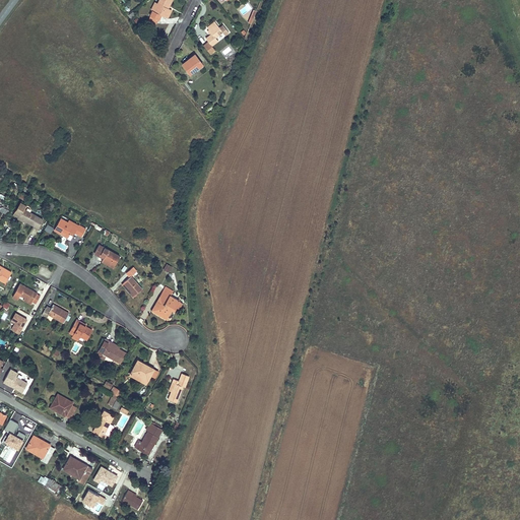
[(153,11),(150,15),(158,19),(160,15),(165,18),(170,9),(168,8),(171,0),(159,0),(156,7),(158,8),(156,12),(153,11)]
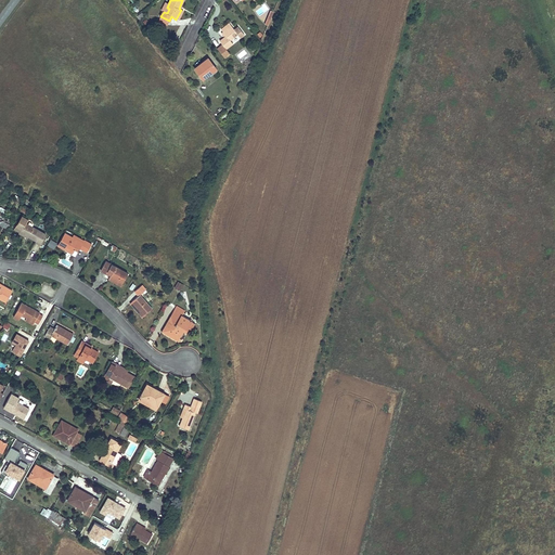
[(226,35),(219,40),(226,48),(232,42),(230,40),(236,34),(240,37),(243,34),(236,26),(233,28),(229,24),(221,29),(226,35)]
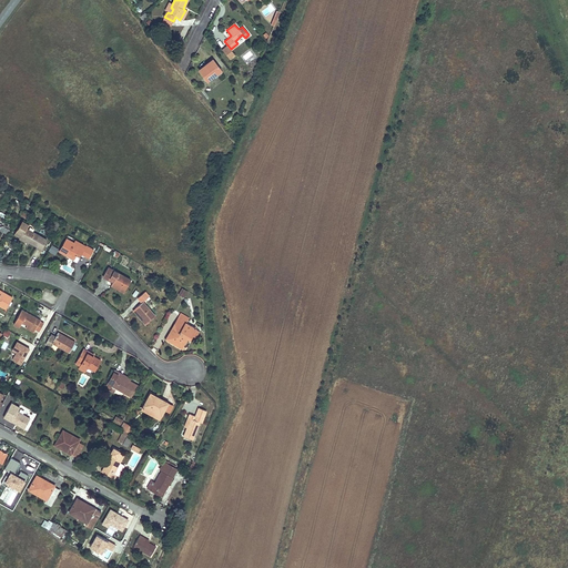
[(212,60),(200,70),(209,82),(210,81),(217,75),(222,71),(212,60)]
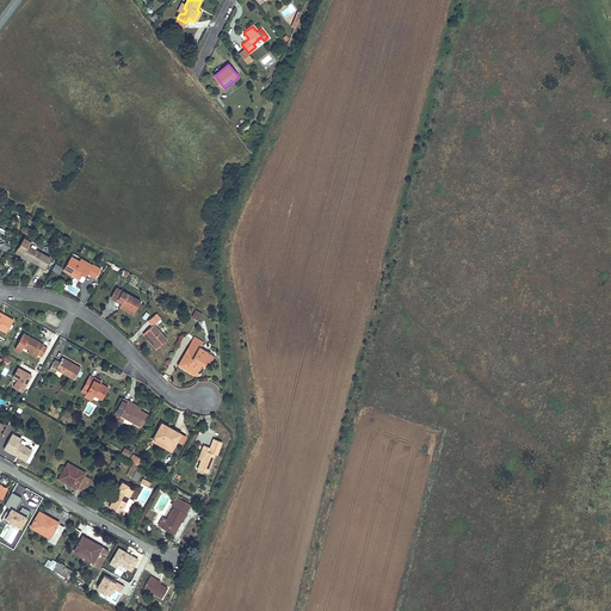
[(50,258),(29,246),(31,241),(25,238),(18,251),(24,254),(23,257),(31,263),(32,260),(39,264),(38,266),(44,269),(50,258)]
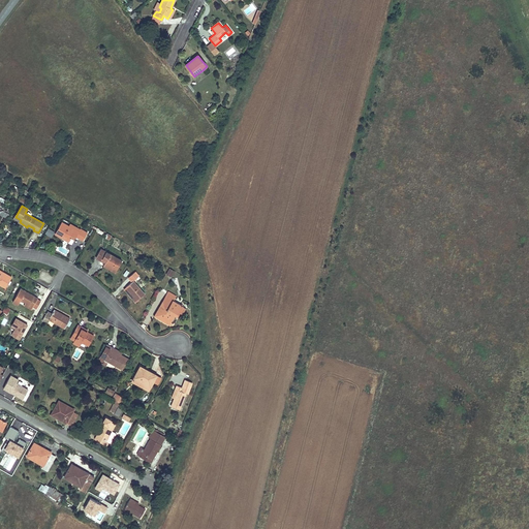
[(72,237),(74,238),(82,242),(87,234),(80,229),(79,231),(61,222),(55,234),(69,241),(72,237)]
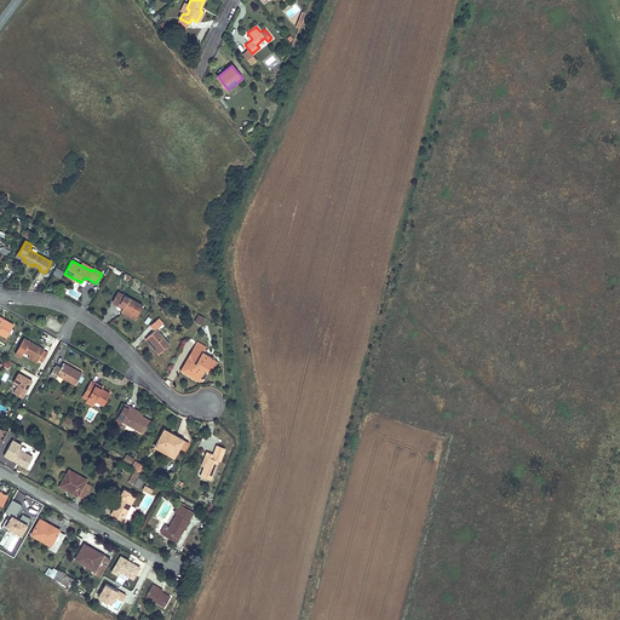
[(56,267),(52,274),(61,277),(64,271),(56,267)]
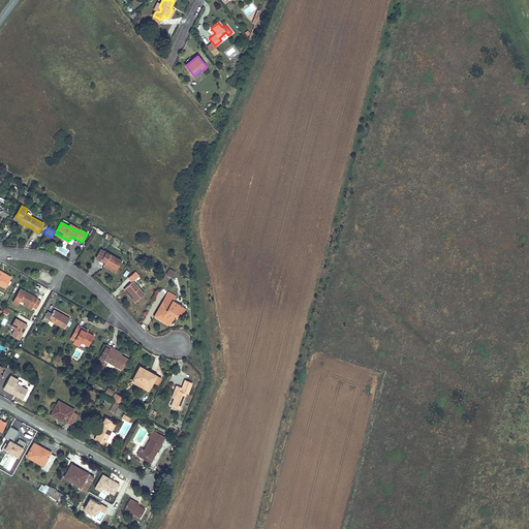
[(100,249),(95,257),(101,260),(99,263),(116,272),(122,260),(100,249)]
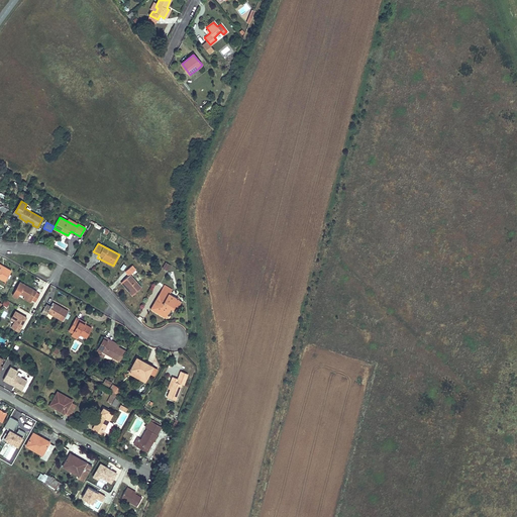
[(168,271),(171,265),(166,262),(163,268),(168,271)]
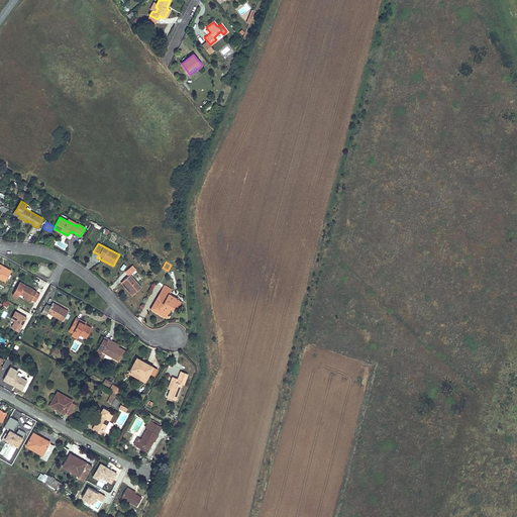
[(0,263),(0,276),(7,281),(13,271),(0,263)]
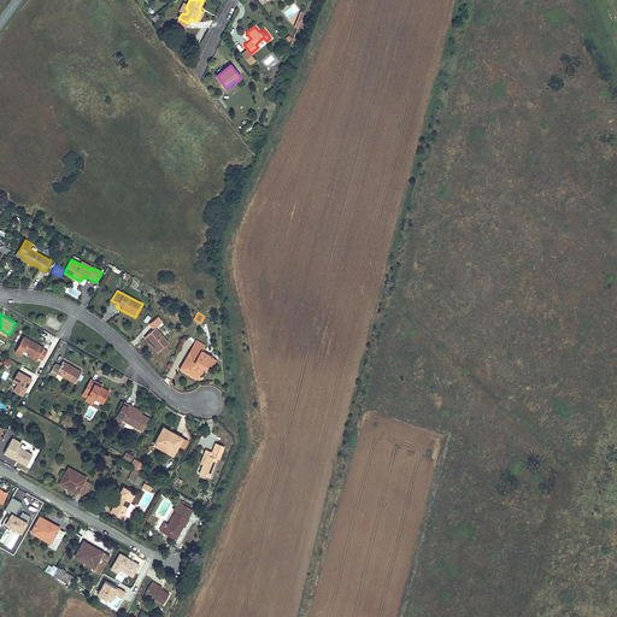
[(158,316),(152,322),(150,323),(154,328),(157,327),(163,322),(158,316)]
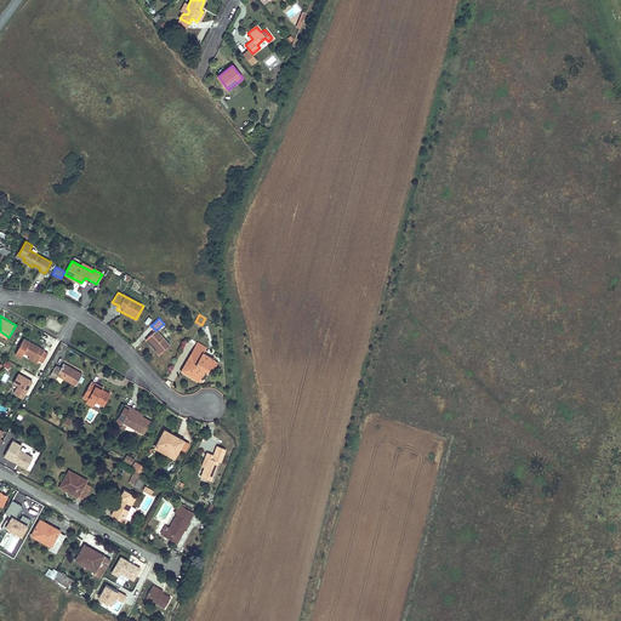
[(169,346),(155,330),(148,337),(157,348),(158,347),(161,352),(169,346)]
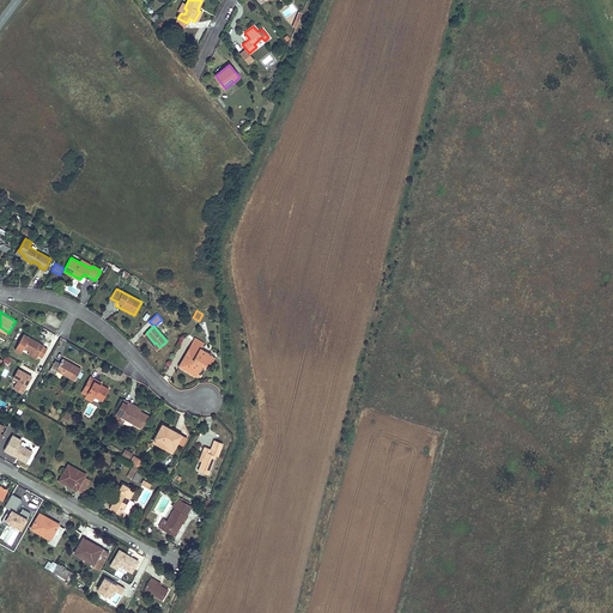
[(23,350),(30,353),(38,358),(46,346),(46,345),(25,333),(16,350),(22,353),(23,350)]
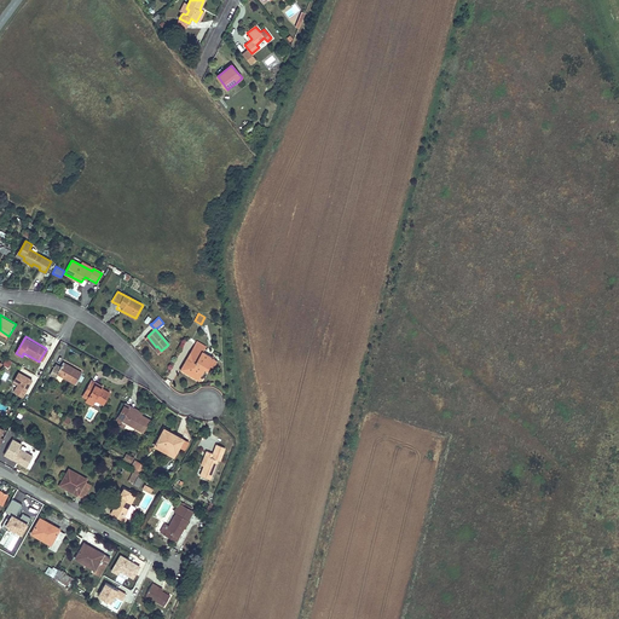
[(208,347),(198,341),(195,347),(204,353),(208,347)]
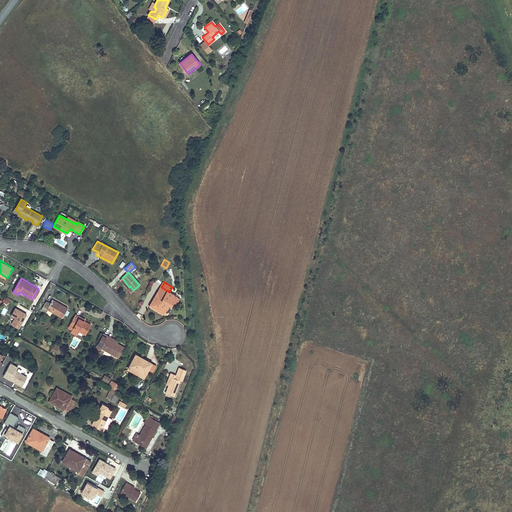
[(177,296),(161,287),(155,298),(157,299),(153,307),(165,314),(172,301),(174,302),(177,296)]
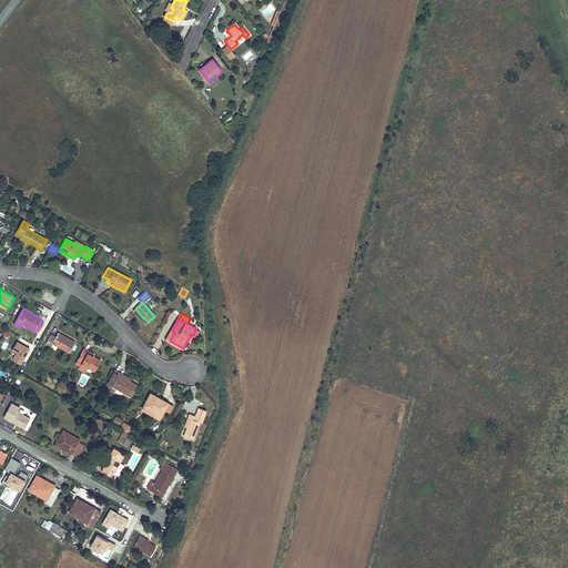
[(42,321),(36,332),(39,334),(46,322),(42,321)]
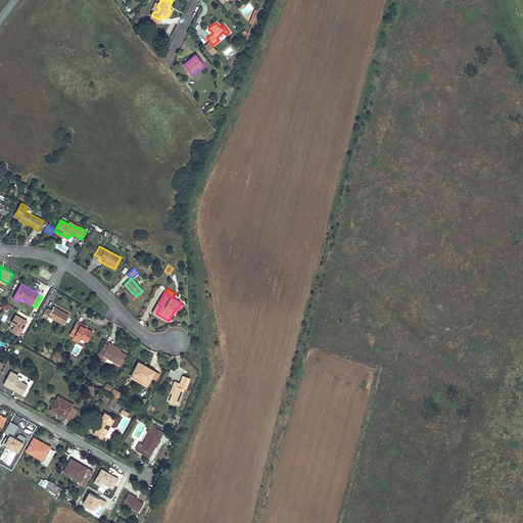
[(48,310),(44,316),(49,318),(50,316),(65,324),(70,315),(55,305),(52,312),(48,310)]
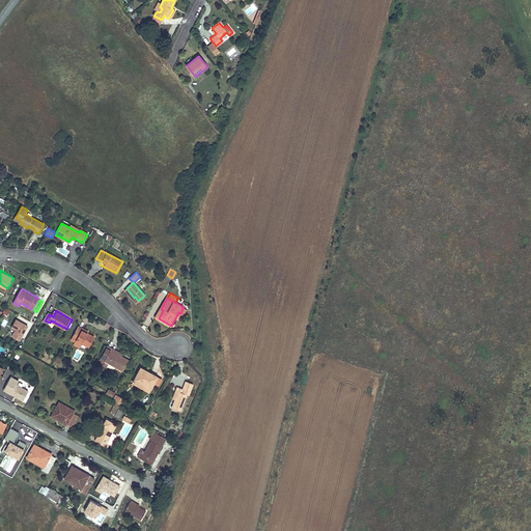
[(10,328),(15,330),(10,336),(20,341),(28,326),(16,318),(10,328)]
